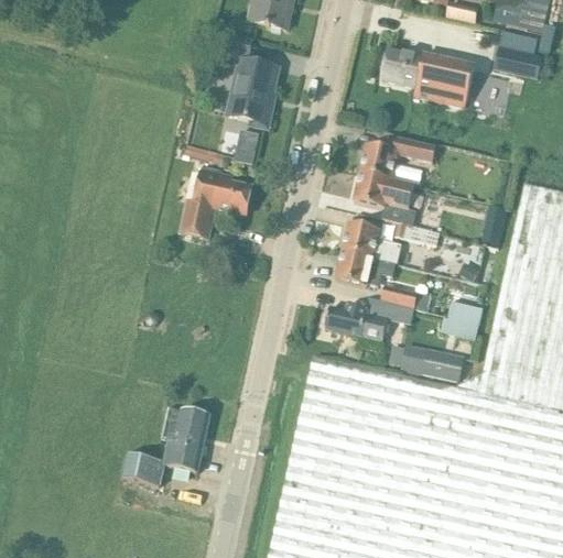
[(253,0),(250,21),(285,29),(285,28),(282,26),(288,0),(292,1),(292,0),(253,0)]
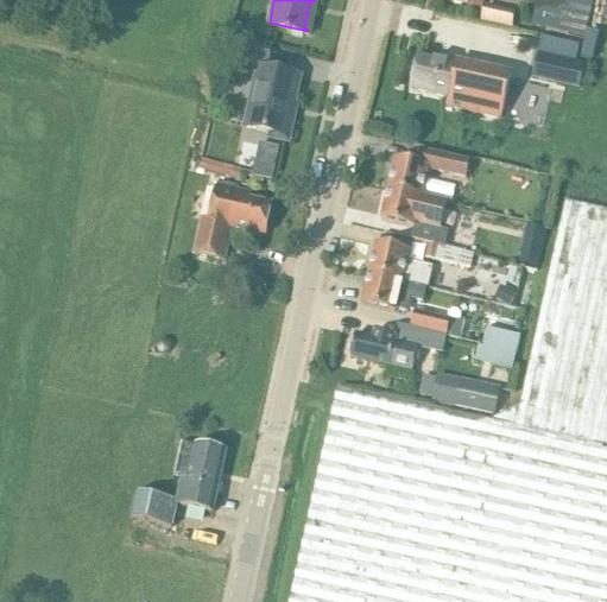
[(536,0),(532,16),(568,23),(586,26),(592,0),(536,0)]
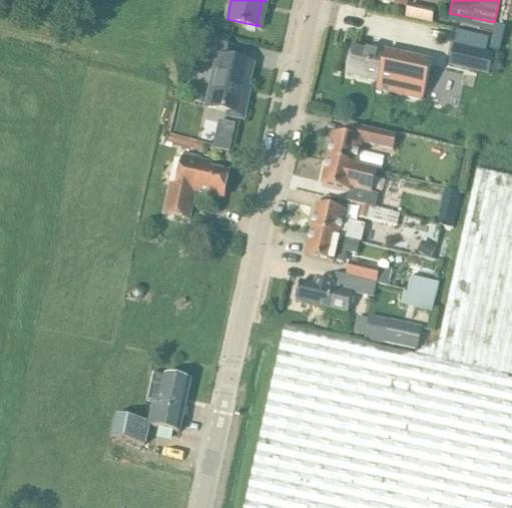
[(433,21),(435,7),(410,3),(408,16),(433,21)]
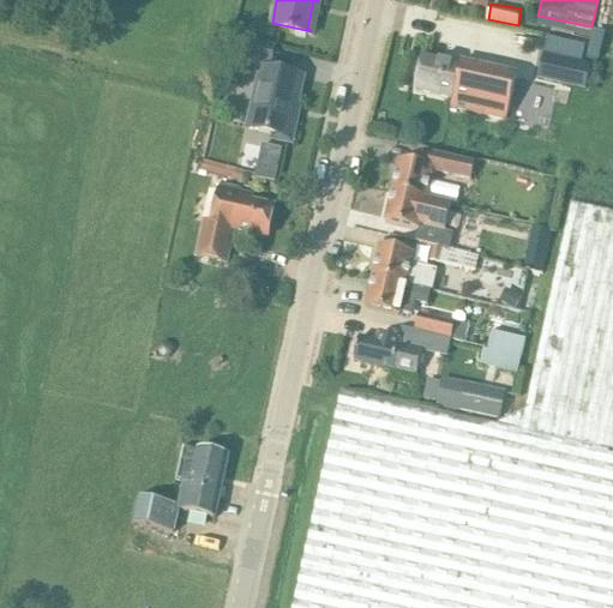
[(234,53),(230,70),(245,73),(250,56),(271,61),(275,42),(236,34),(232,53),(234,53)]
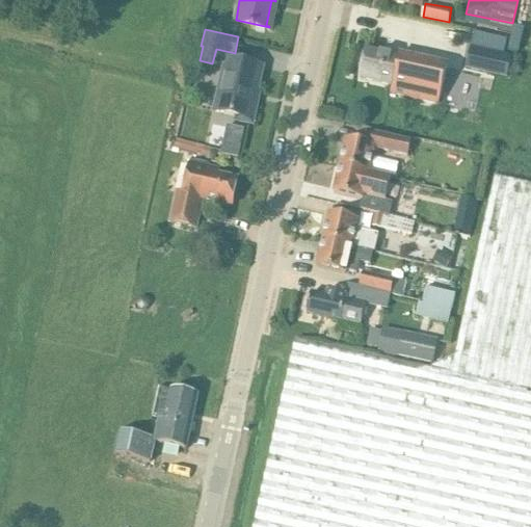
[(466,63),(485,68),(506,73),(510,52),(470,43),(466,63)]
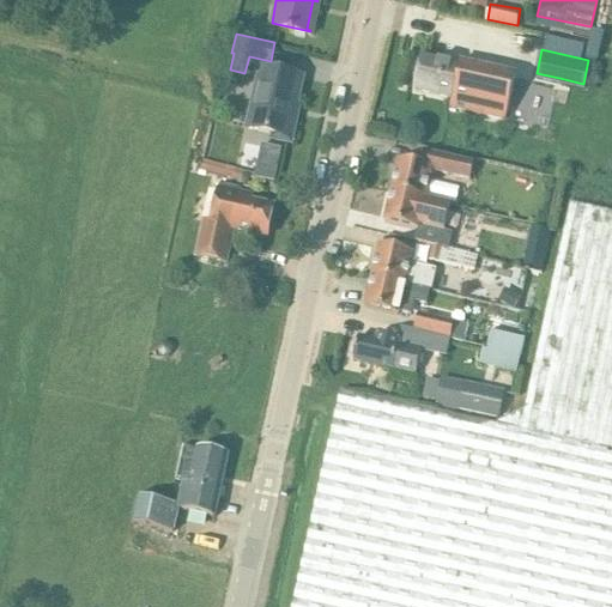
[(458,62),(420,54),(413,85),(450,93),(449,102),(506,115),(515,71),(459,58),(458,62)]
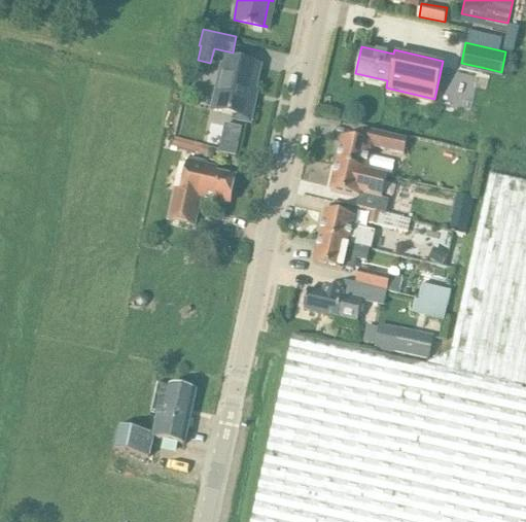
[(214,107),(228,109),(247,114),(248,113),(244,112),(249,88),(253,89),(258,63),(225,56),(214,107)]
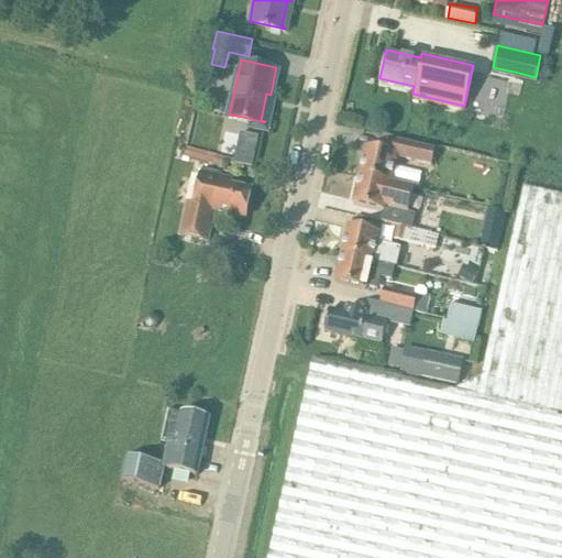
[(240,129),(233,156),(233,160),(252,164),(259,132),(240,129)]
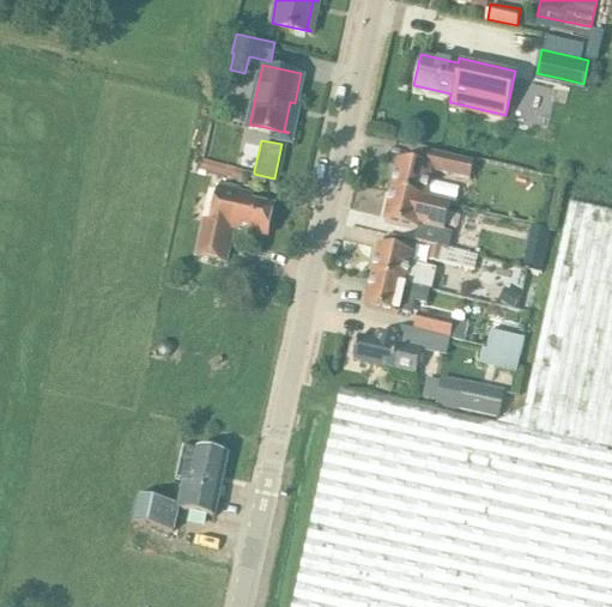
[(391,187),(423,194),(430,167),(468,175),(473,158),(426,147),(423,162),(398,156),(391,187)]
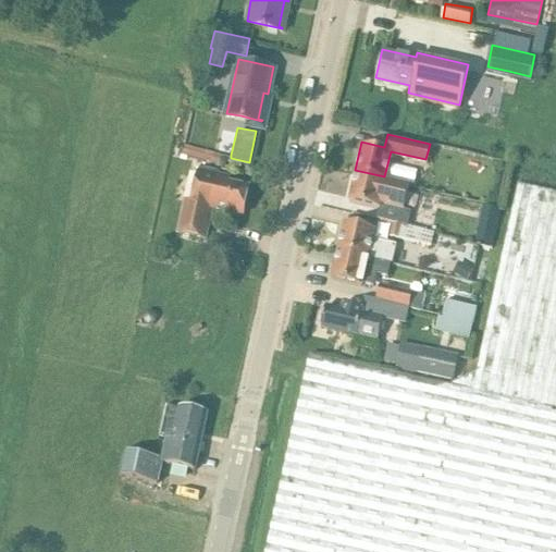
[(184,144),(182,152),(220,162),(222,152),(184,144)]
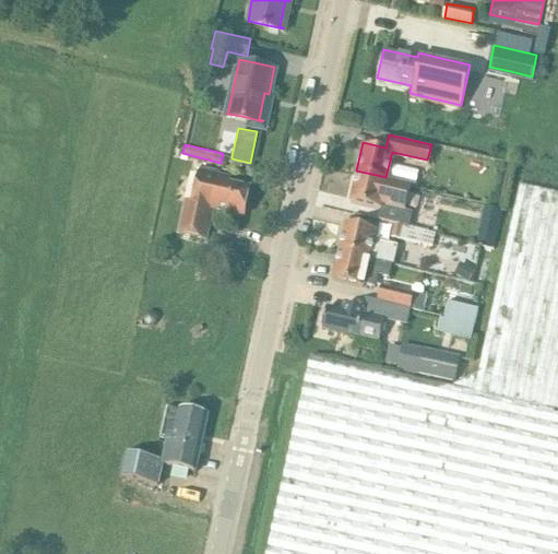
[(179,230),(185,231),(205,236),(213,205),(242,213),(249,184),(217,177),(218,171),(201,166),(193,199),(187,197),(179,230)]
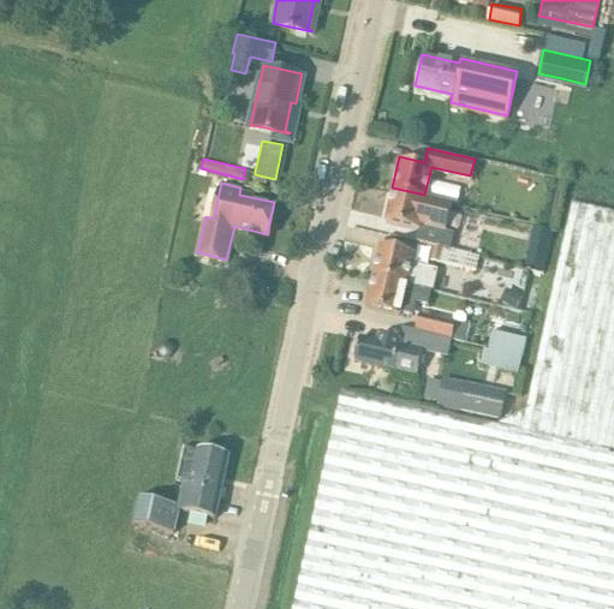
[(417,226),(418,222),(446,230),(452,202),(424,195),(392,187),(385,219),(417,226)]
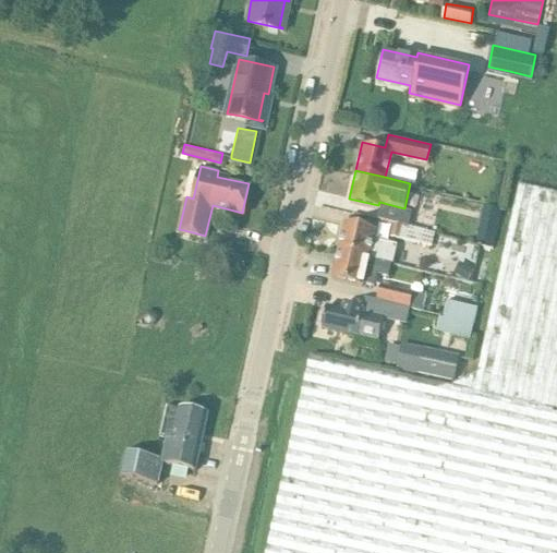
[(264,552),(556,552),(556,190),(520,182),(477,369),(453,379),(438,380),(330,357),(309,351),(264,552)]
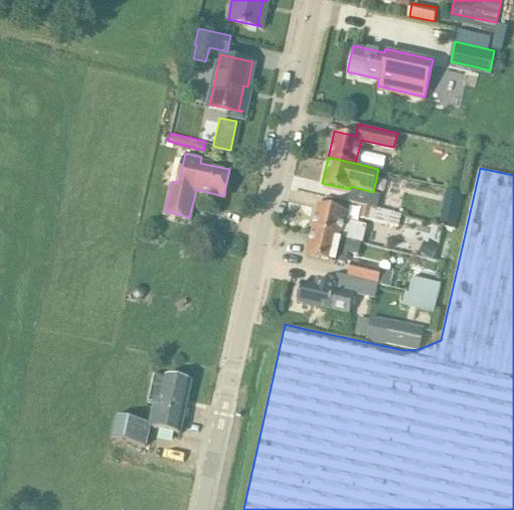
[(361,202),(362,202),(377,206),(379,195),(362,192),(361,202)]
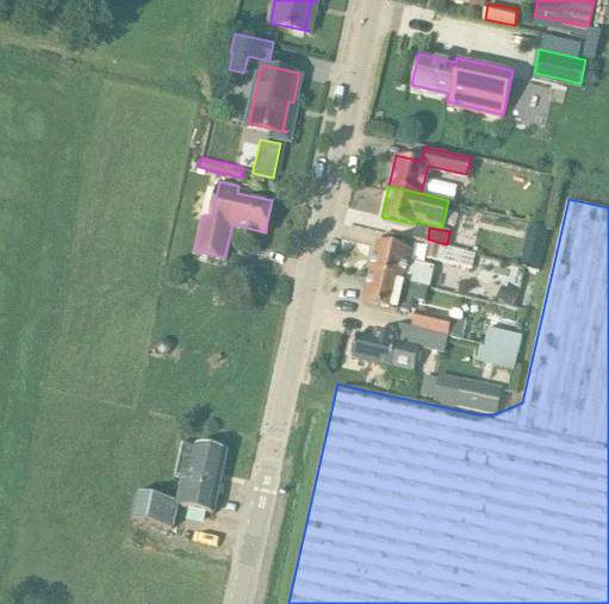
[(546,240),(535,237),(529,259),(540,261),(546,240)]
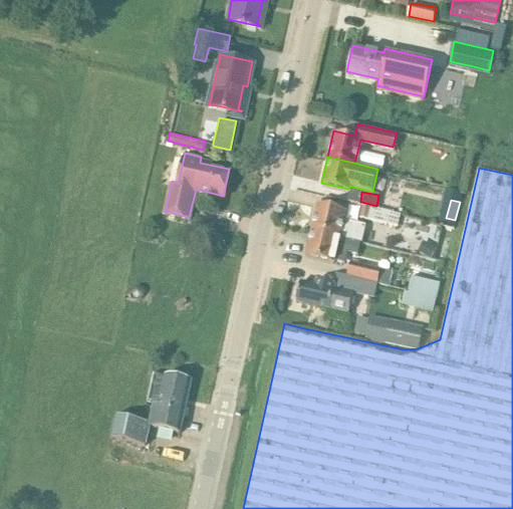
[(317,202),(311,227),(341,234),(341,235),(359,240),(360,240),(363,223),(345,219),(347,209),(317,202)]
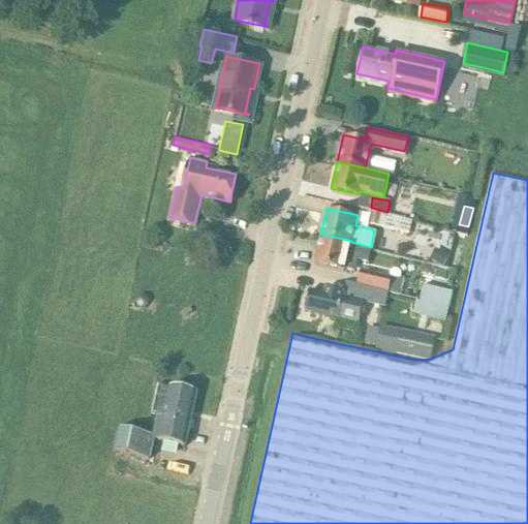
[(372,208),(369,222),(408,230),(411,217),(387,212),(372,208)]
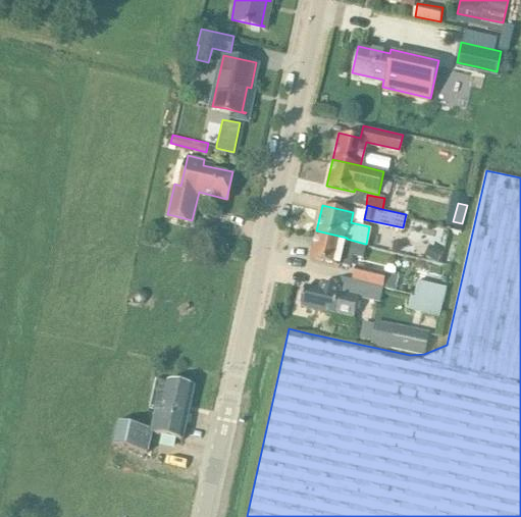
[(316,230),(310,258),(339,264),(339,261),(349,264),(352,252),(363,255),(365,244),(347,239),(347,238),(316,230)]
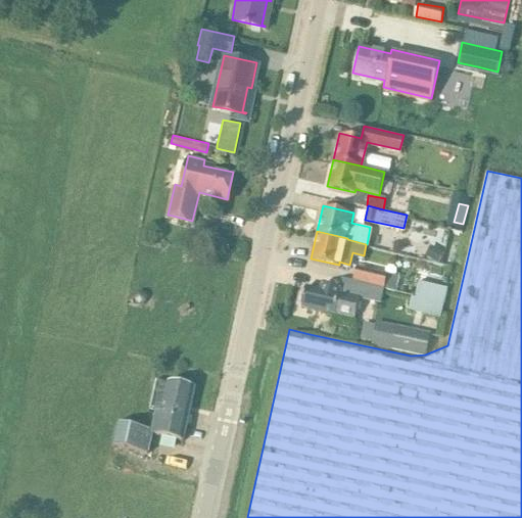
[(429,242),(424,252),(437,261),(443,250),(429,242)]
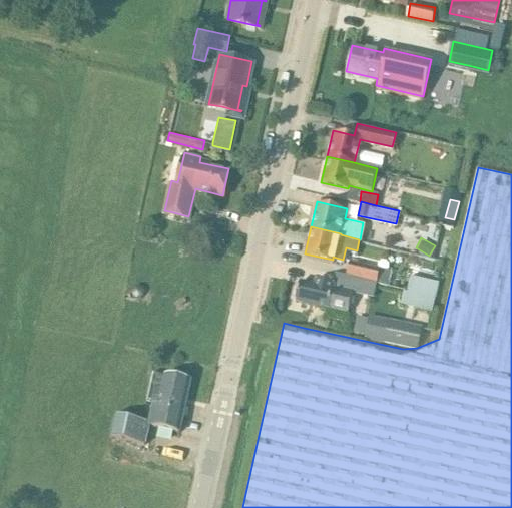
[(376,282),(379,267),(348,260),(344,275),(376,282)]
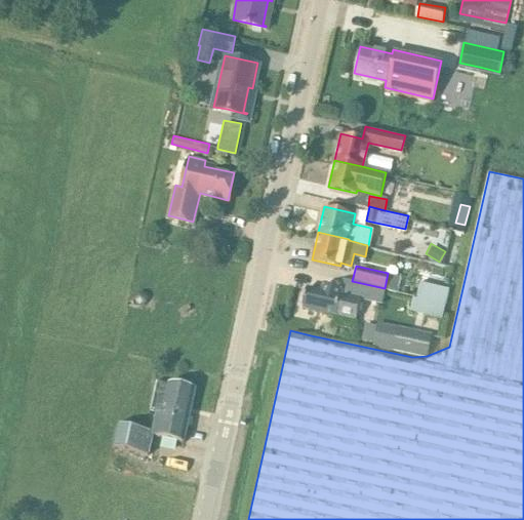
[(417,295),(446,302),(448,288),(420,281),(417,295)]
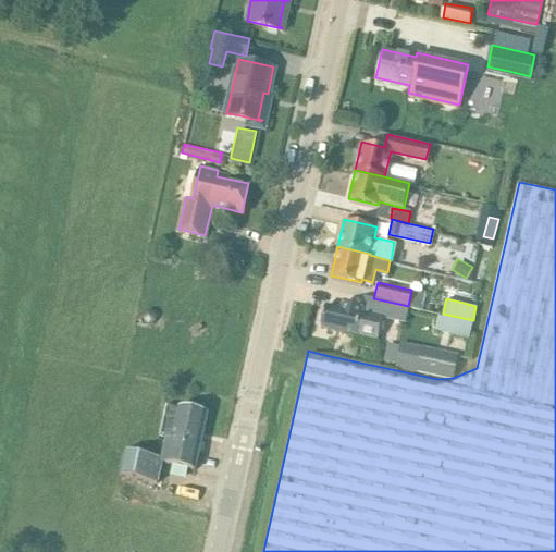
[(320,323),(358,332),(377,336),(382,311),(363,307),(363,305),(343,301),(341,306),(324,303),(320,323)]
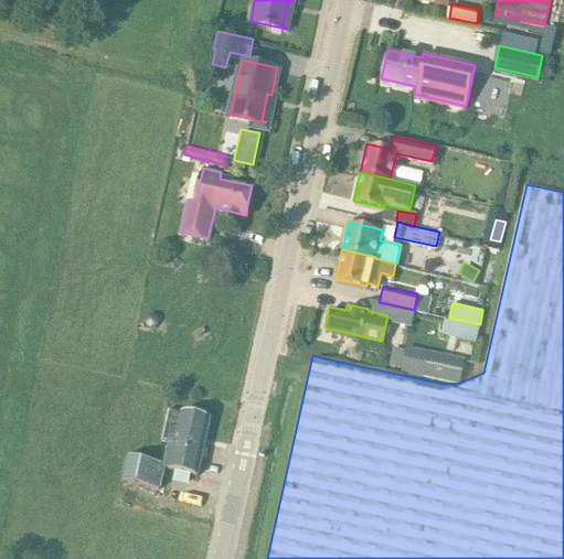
[(144,316),(144,318),(144,320),(145,321),(145,323),(146,324),(148,325),(149,325),(151,325),(152,325),(153,325),(156,324),(157,324),(158,322),(159,321),(159,320),(159,318),(159,316),(159,314),(158,313),(157,312),(156,311),(153,310),(152,310),(150,310),(149,310),(148,311),(146,312),(145,313),(145,314),(144,316)]
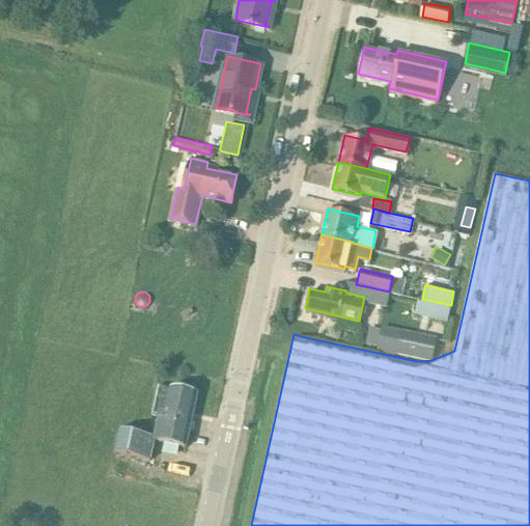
[(451,305),(422,299),(419,314),(447,322),(451,305)]
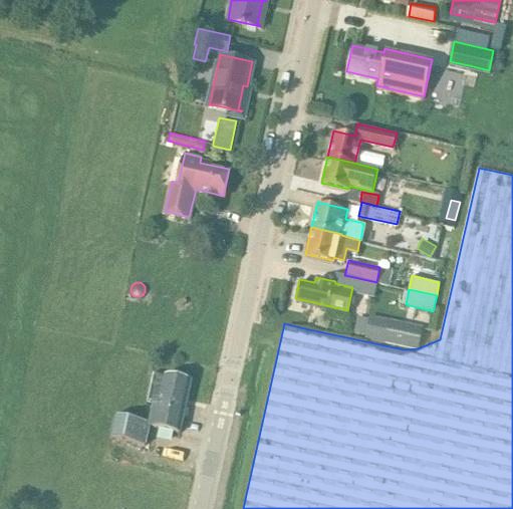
[(422,324),(388,317),(368,312),(363,337),(382,341),(418,347),(419,339),(426,340),(427,333),(421,332),(422,324)]
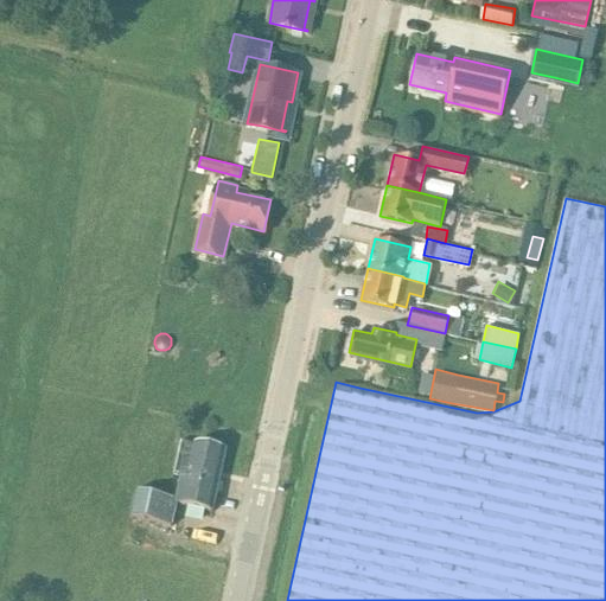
[(131,515),(147,518),(171,523),(176,499),(212,507),(225,447),(180,438),(173,472),(179,473),(174,496),(136,490),(131,515)]
